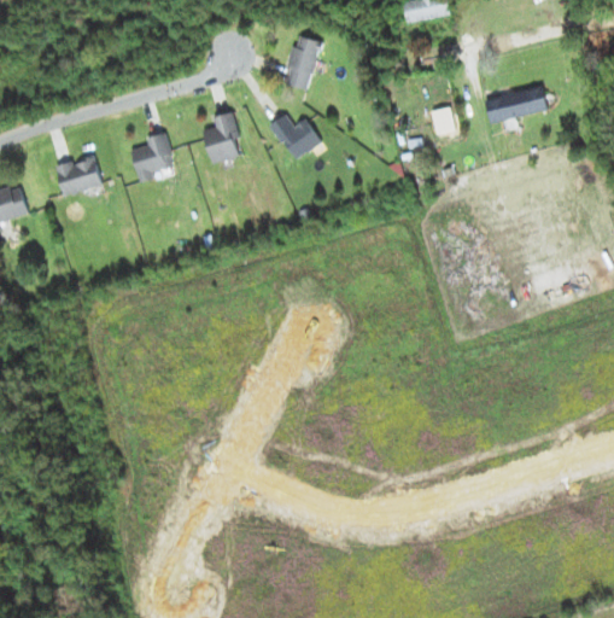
[(407,0),(402,1),(407,22),(450,13),(446,0),(407,0)]
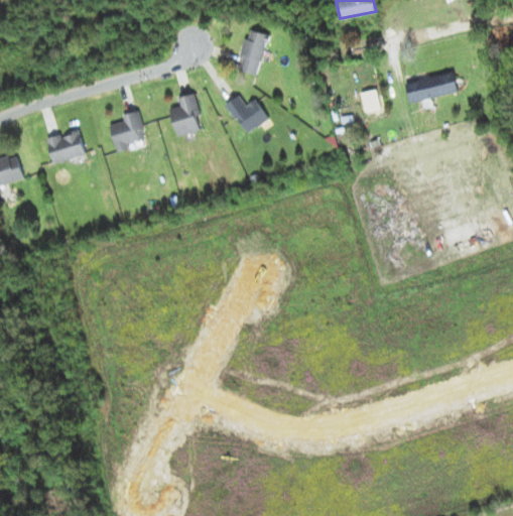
[(256,75),(268,34),(248,28),(236,69),(256,75)]
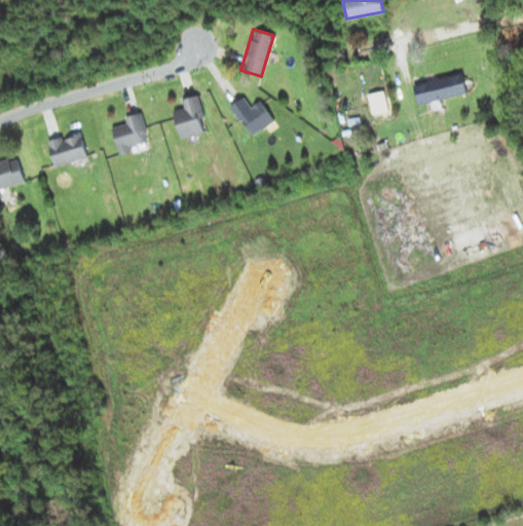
[(417,105),(465,94),(460,72),(412,84),(417,105)]
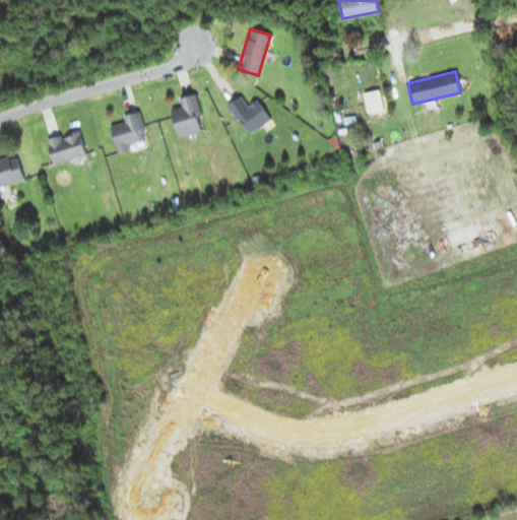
[(170,110),(178,138),(200,131),(196,117),(201,116),(194,93),(179,99),(181,106),(170,110)]
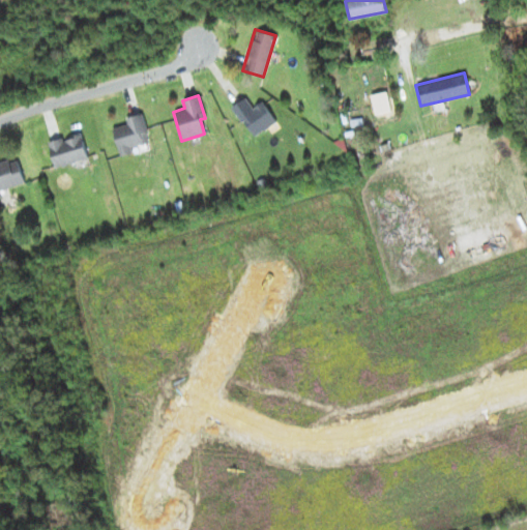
[(261,100),(251,108),(244,98),(231,106),(251,137),(274,122),(261,100)]
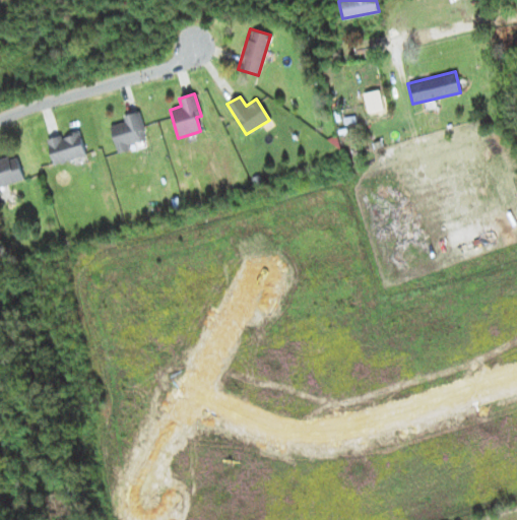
[(110,125),(116,153),(128,150),(127,144),(145,140),(138,111),(121,115),(123,122),(110,125)]
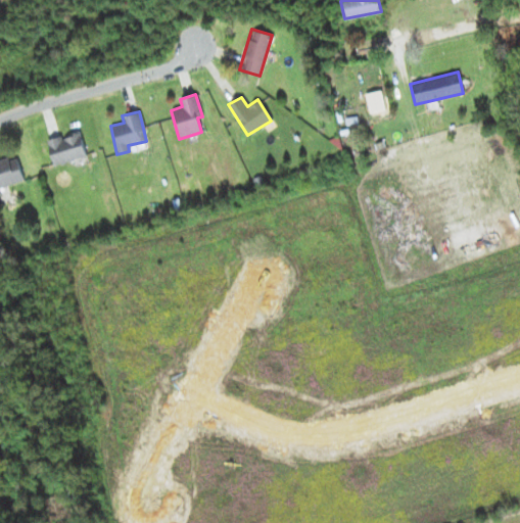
[(46,141),(53,165),(86,156),(79,132),(46,141)]
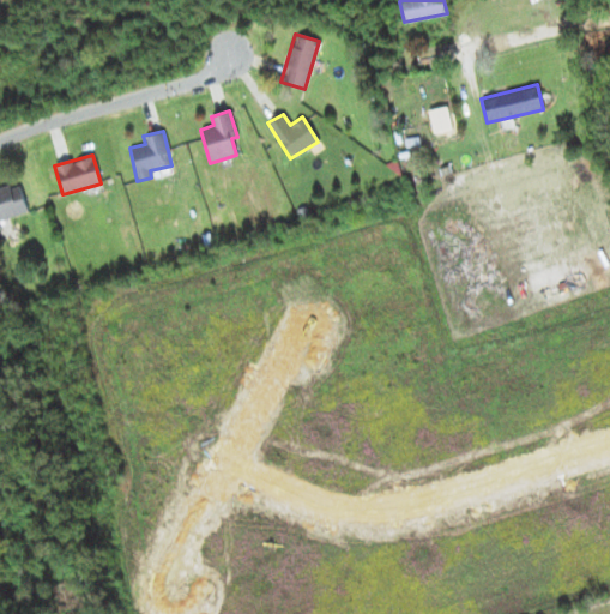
[(0,221),(28,211),(18,184),(0,190),(0,221)]
